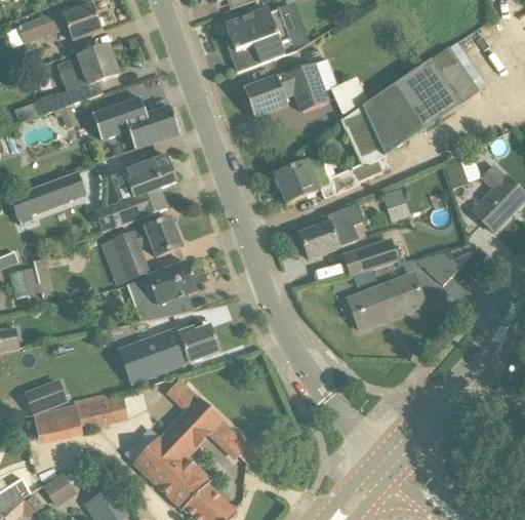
[(72,39),(103,29),(93,4),(77,9),(76,5),(70,8),(17,27),(24,42),(68,26),(72,39)]
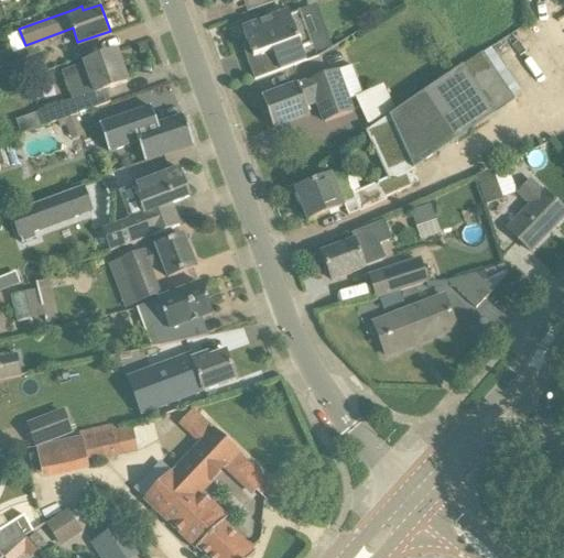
[(302,42),(312,37),(300,6),(290,10),(288,6),(242,23),(253,52),(247,54),(256,75),(306,55),(302,42)]
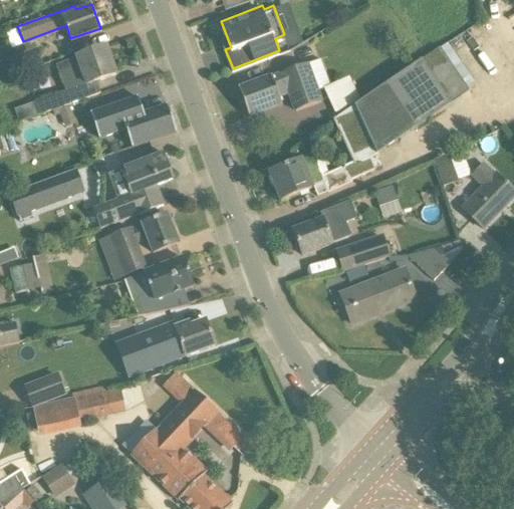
[(93,80),(116,72),(105,43),(77,54),(55,62),(61,75),(66,88),(34,100),(38,112),(52,106),(69,101),(96,91),(93,80)]
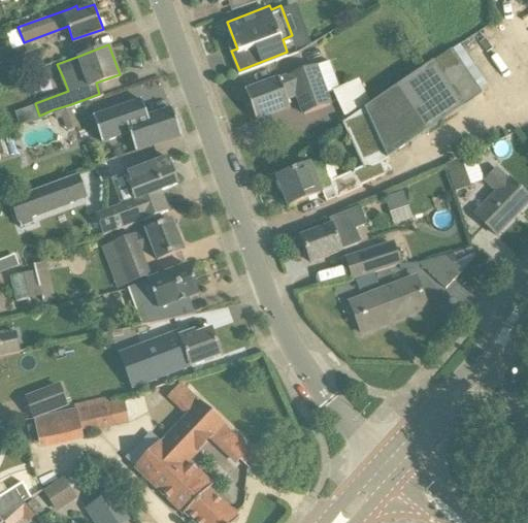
[(342,120),(362,164),(369,180),(391,169),(385,157),(388,155),(482,91),(451,45),(369,102),(345,118),(342,120)]
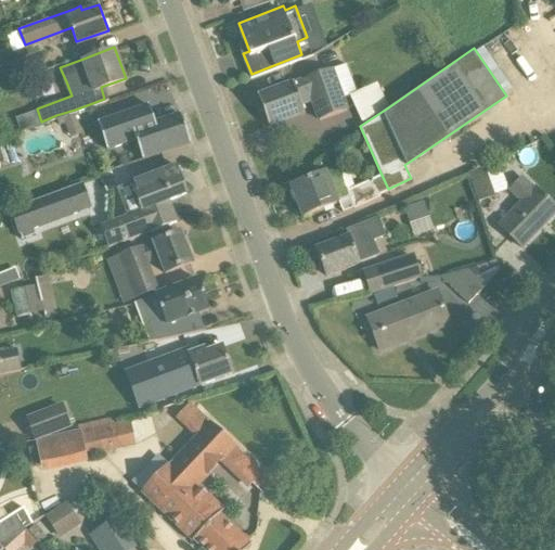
[(40,49),(12,61),(18,77),(47,65),(40,49)]
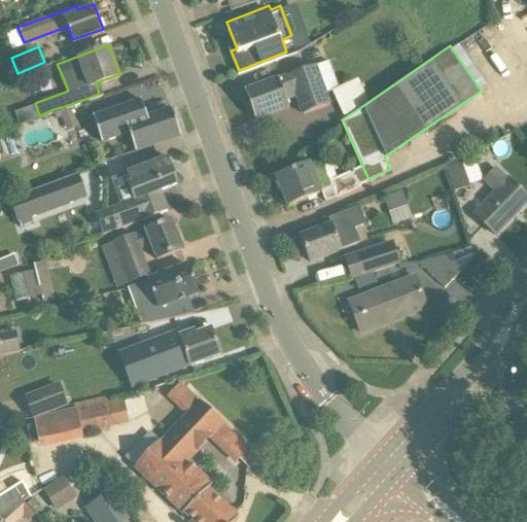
[(295,70),(294,69),(279,75),(245,89),(255,116),(289,103),(286,96),(294,93),(302,112),(330,102),(316,63),(295,70)]
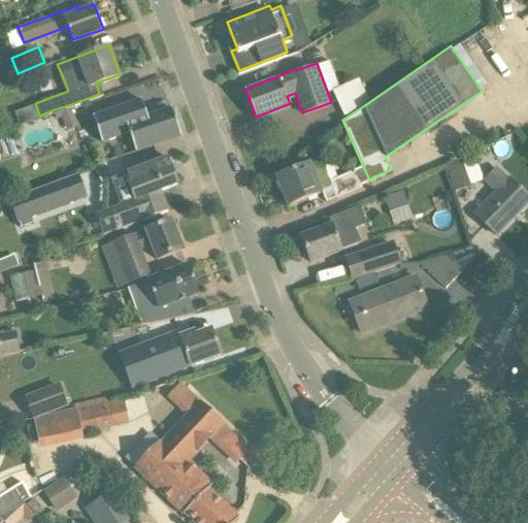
[(345,118),(369,102),(358,77),(333,91),(345,118)]
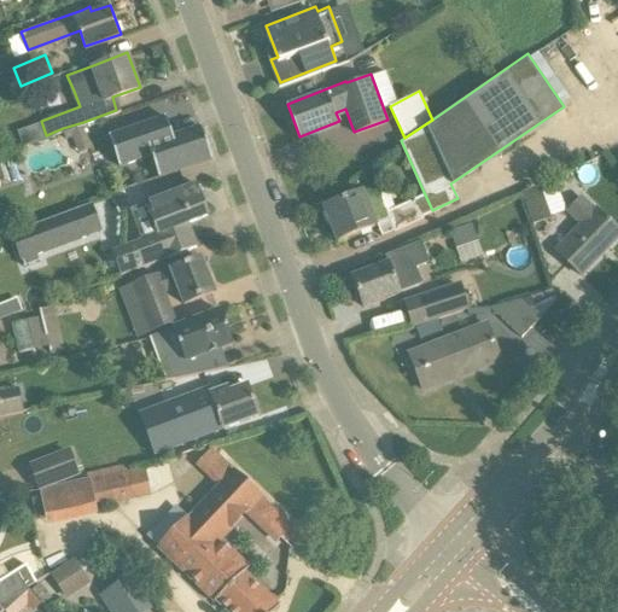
[(86,128),(83,122),(63,128),(65,137),(73,133),(86,128)]
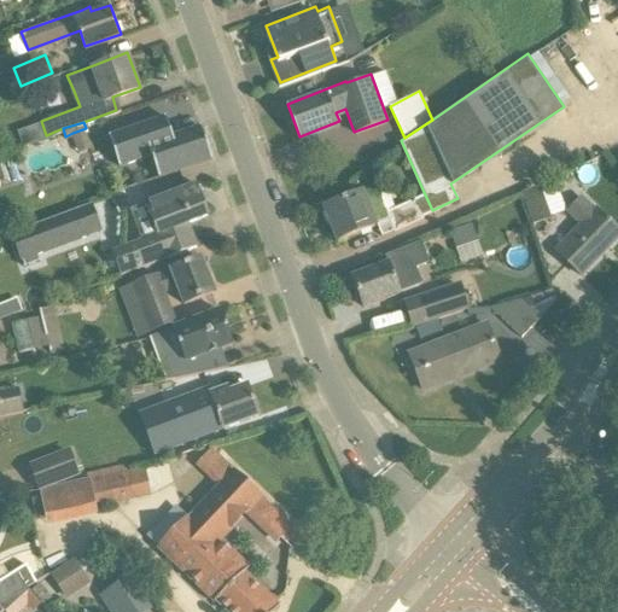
[(213,156),(202,124),(149,143),(143,123),(114,133),(123,162),(152,152),(159,174),(213,156)]
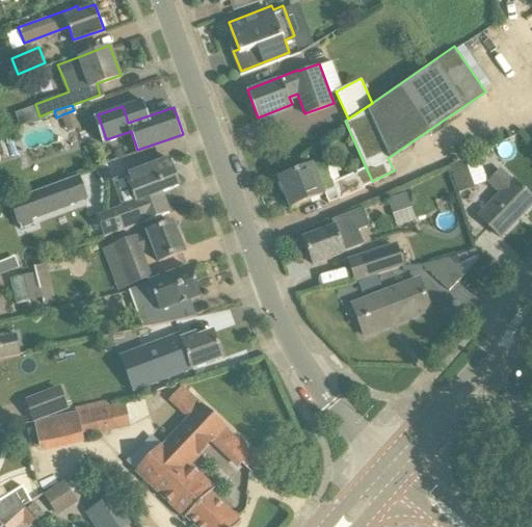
[(126,185),(131,200),(96,213),(104,233),(139,220),(168,209),(162,193),(156,195),(154,190),(178,182),(168,155),(125,170),(130,183),(126,185)]
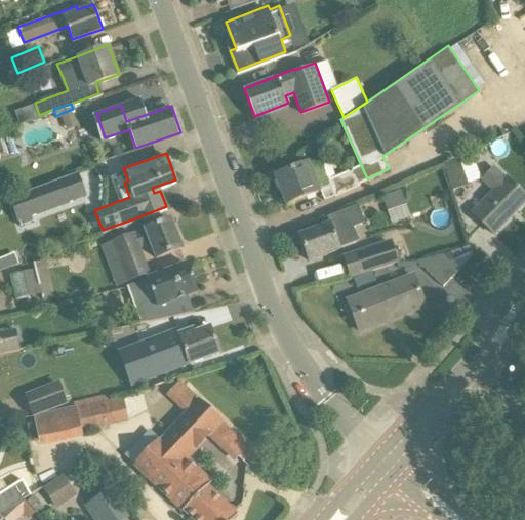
[(450,182),(452,188),(469,183),(458,154),(443,161),(450,182)]
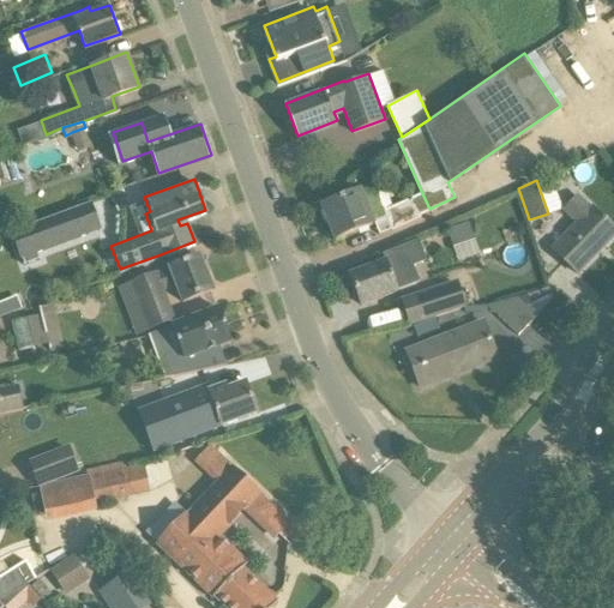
[(429,209),(421,191),(383,208),(372,181),(323,202),(337,236),(386,216),(391,228),(421,215),(420,212),(429,209)]
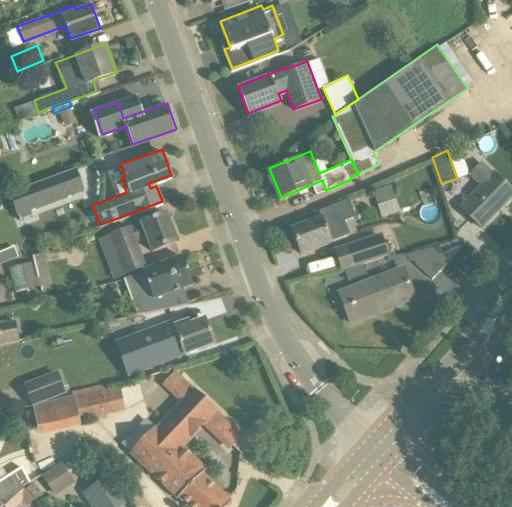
[(460,205),(482,225),(511,193),(511,187),(494,170),(492,172),(480,160),(469,171),(481,182),(460,205)]
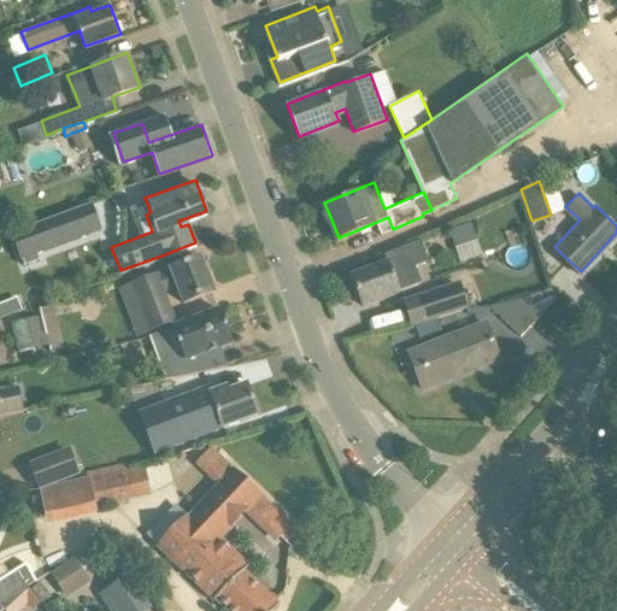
[(66,210),(3,234),(11,257),(75,233),(66,210)]
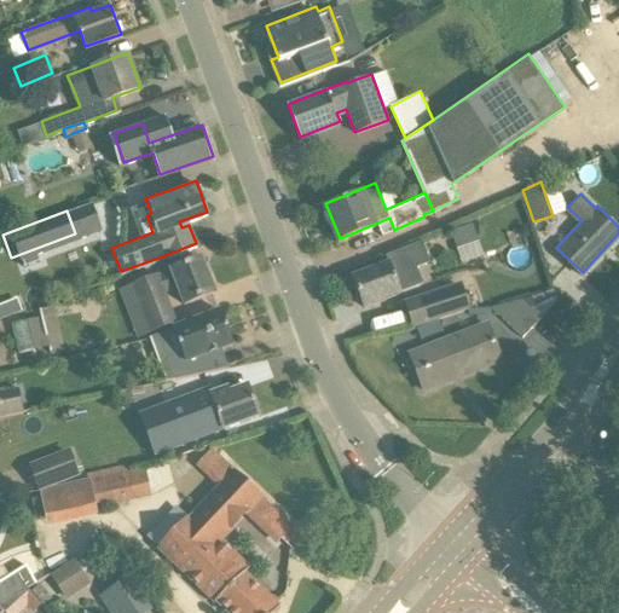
[(184,301),(214,290),(201,256),(172,267),(133,282),(150,329),(175,319),(165,290),(178,285),(184,301)]
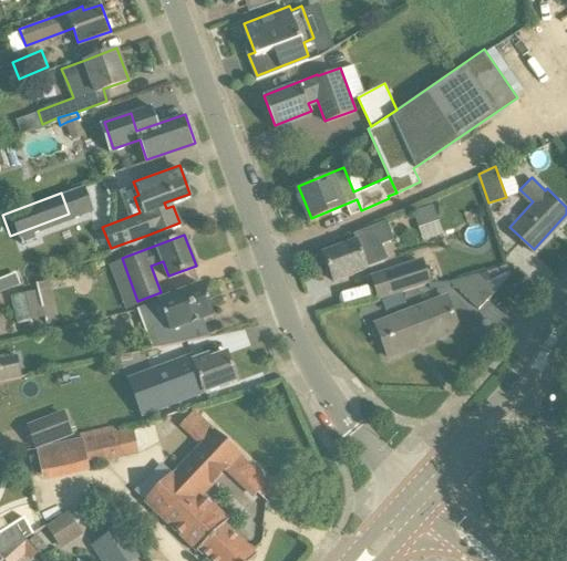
[(360,247),(357,237),(323,249),(333,278),(389,258),(382,239),(360,247)]
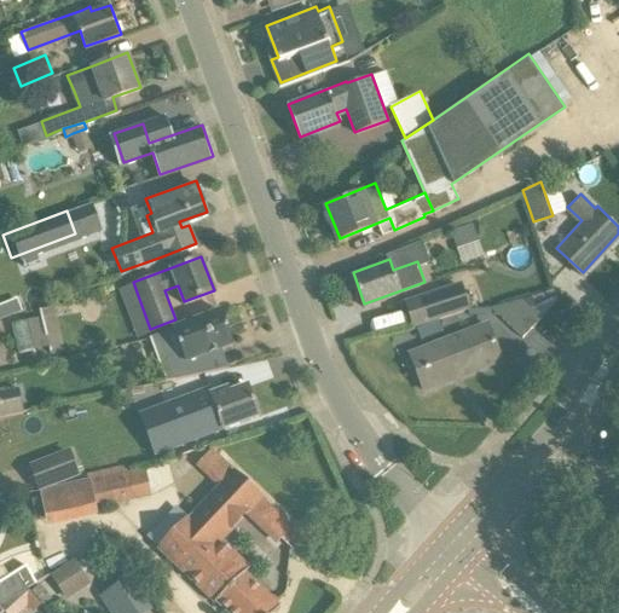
[(461,283),(405,301),(412,323),(468,304),(461,283)]
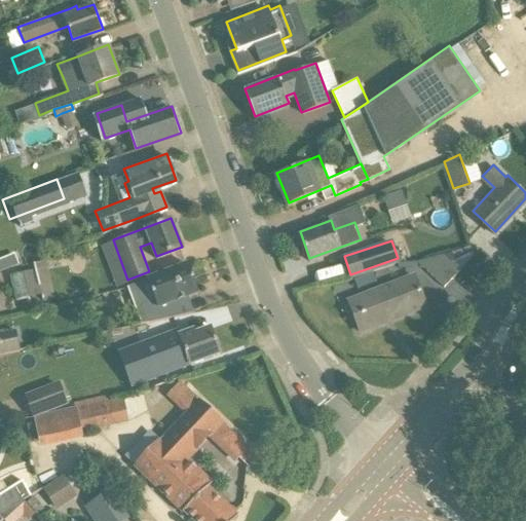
[(458,269),(444,255),(442,253),(417,259),(444,284),(458,269)]
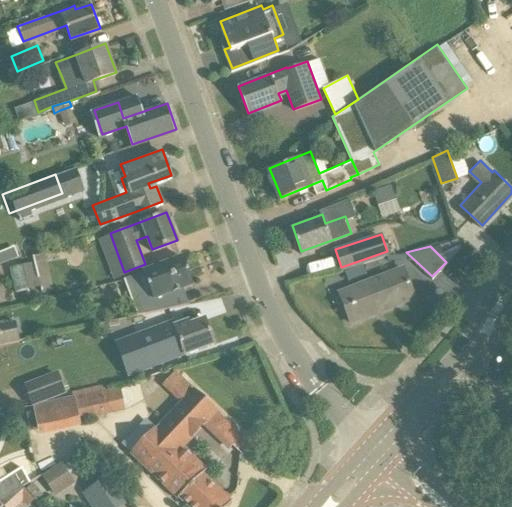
[(173,289),(192,282),(182,254),(142,269),(150,291),(137,296),(143,311),(178,304),(173,289)]
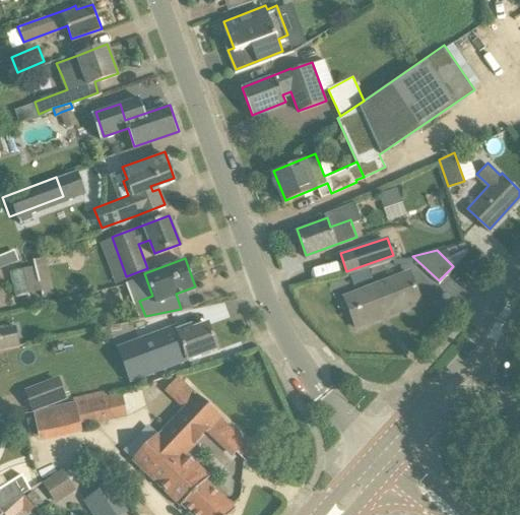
[(420,300),(409,269),(344,294),(356,324),(420,300)]
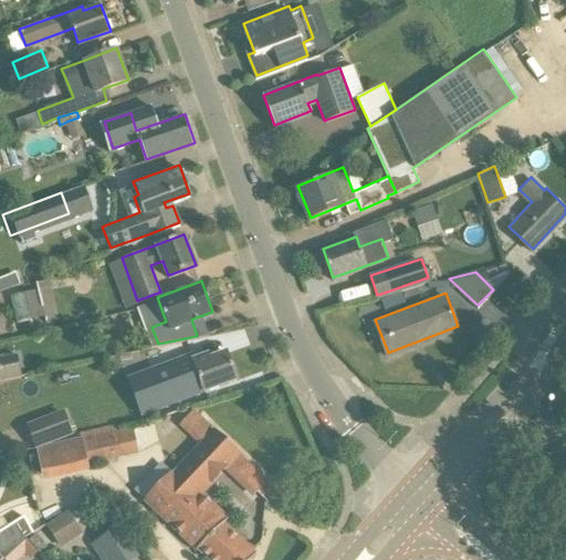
[(198,372),(205,390),(237,378),(227,350),(211,356),(209,351),(192,358),(186,342),(168,349),(170,357),(153,363),(164,394),(184,386),(181,379),(198,372)]
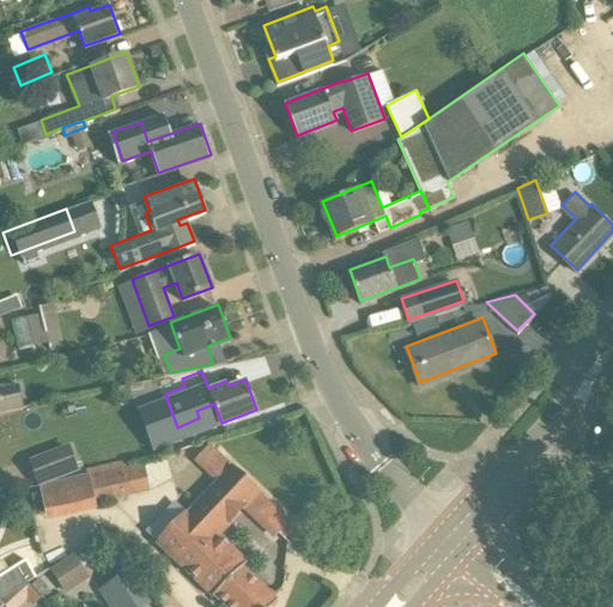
[(19,378),(0,382),(0,407),(25,404),(19,378)]
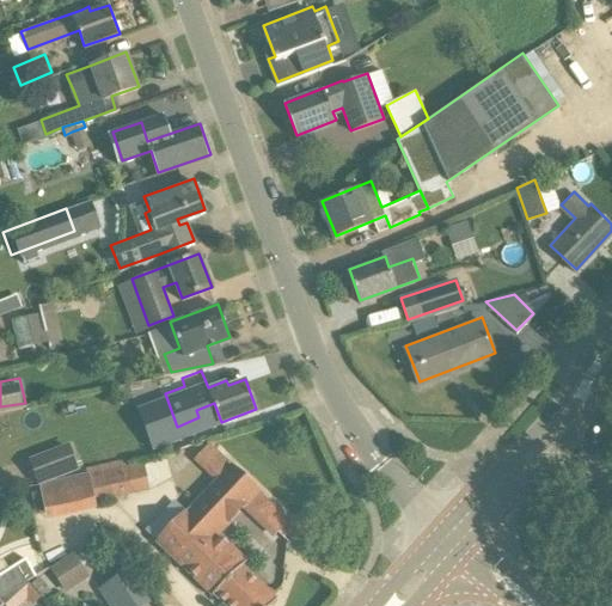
[(69,444),(30,458),(38,481),(78,466),(69,444)]
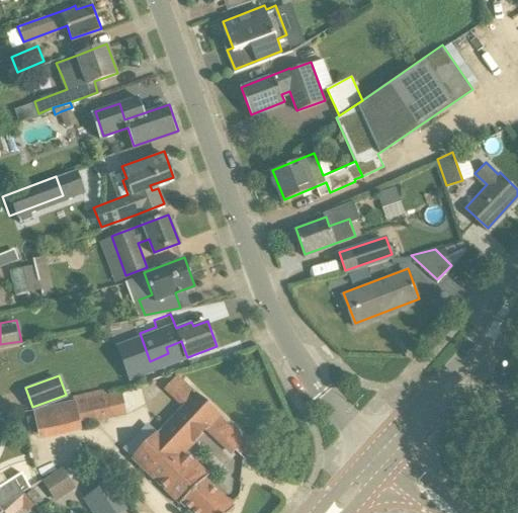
[(177,377),(164,391),(181,407),(161,428),(160,427),(133,455),(181,501),(182,500),(195,512),(227,512),(235,505),(204,477),(208,473),(184,449),(206,426),(234,451),(245,439),(218,414),(220,412),(196,390),(193,393),(177,377)]
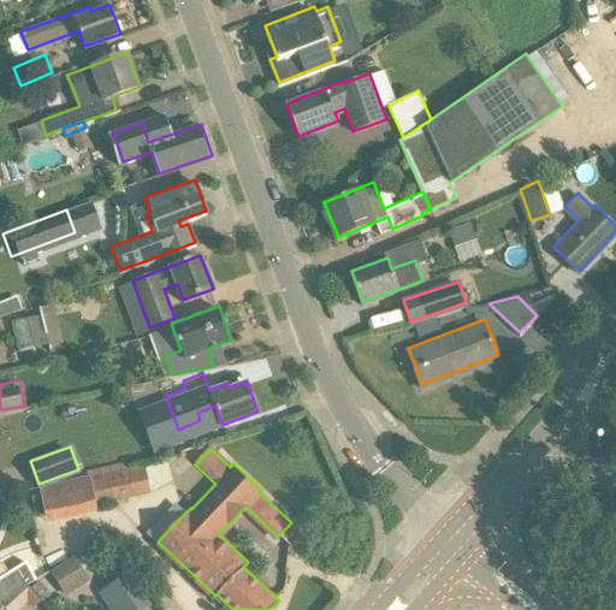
[(128,465),(90,473),(96,501),(131,493),(148,490),(143,462),(128,465)]
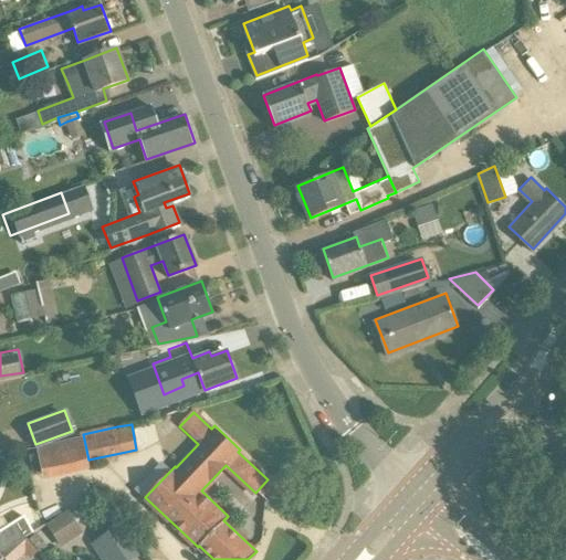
[(90,468),(88,460),(83,434),(35,444),(43,478),(90,468)]
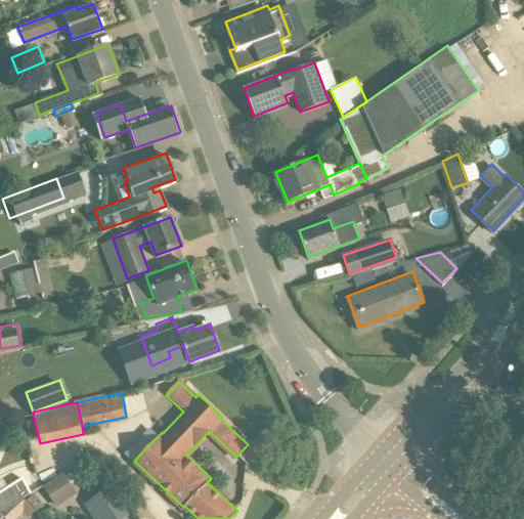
[(63,473),(43,485),(51,498),(71,484),(63,473)]
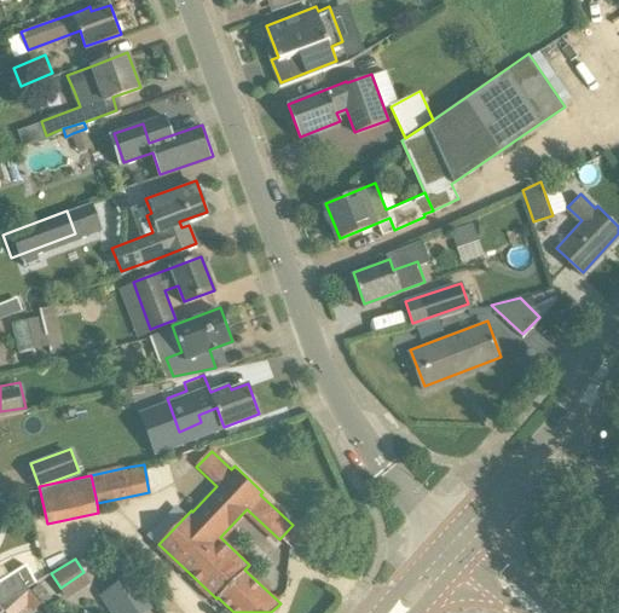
[(0,577),(0,602),(25,587),(36,580),(27,562),(0,577)]
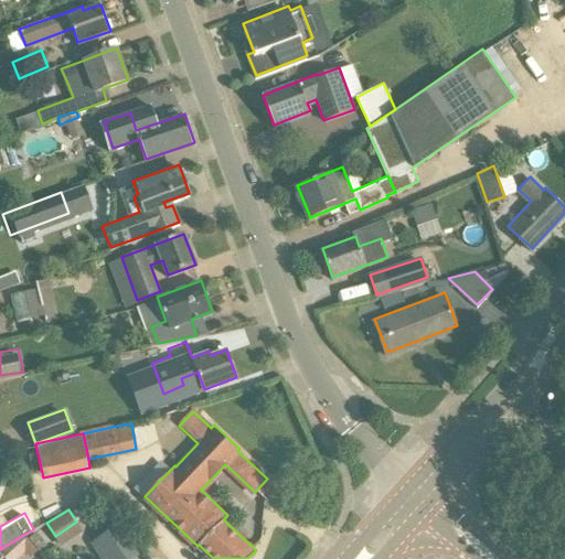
[(114,558),(138,544),(124,522),(94,540),(105,558),(114,558)]
